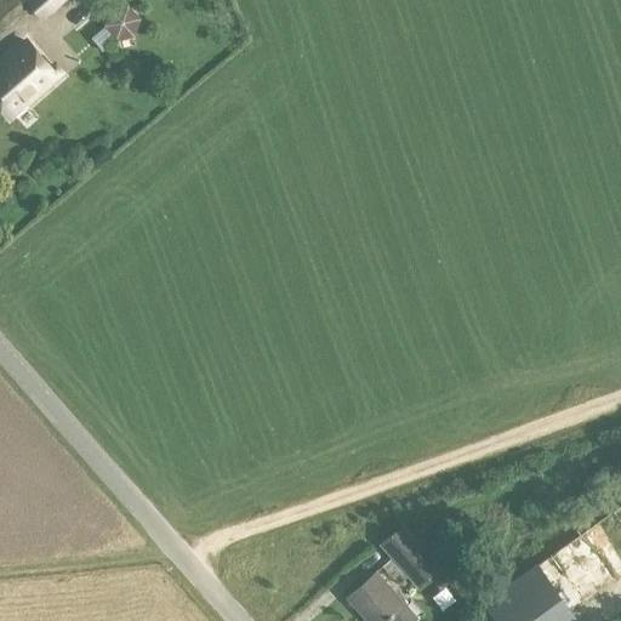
[(0,0),(0,36),(29,11),(17,0),(0,0)]
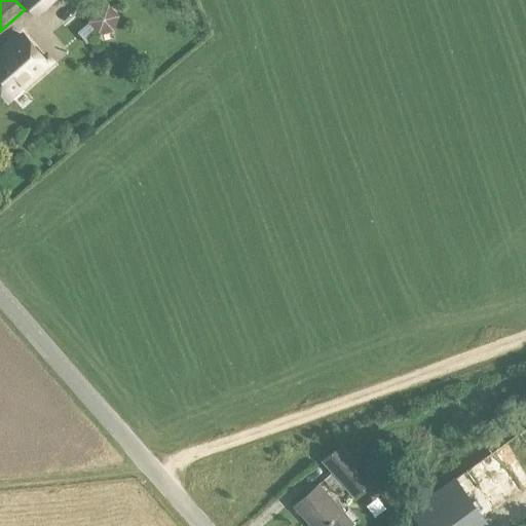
[(23,0),(37,17),(57,0),(23,0)]
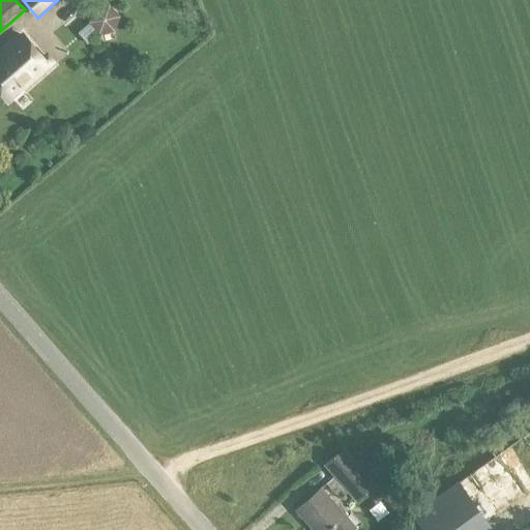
[(111,4),(93,7),(89,22),(86,22),(78,29),(89,43),(95,42),(99,34),(116,31),(121,17),(111,4)]
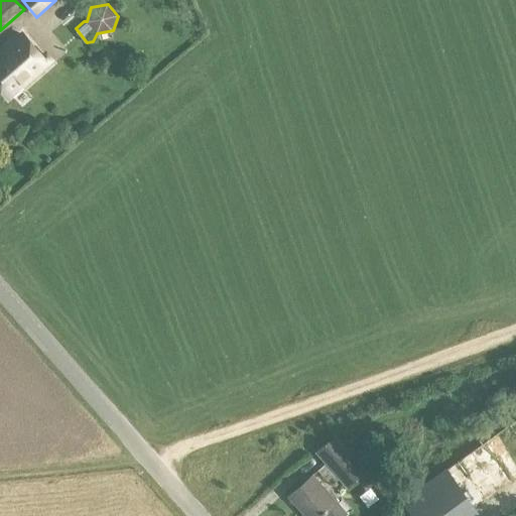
[(0,52),(0,87),(9,98),(49,63),(23,33),(0,52)]
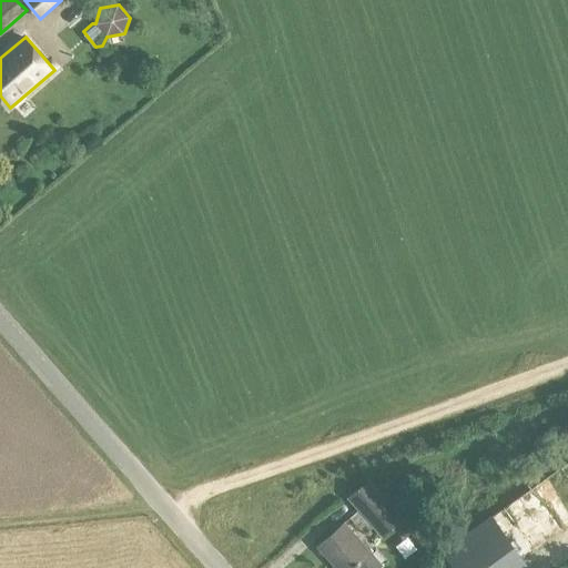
[(347,498),(383,538),(406,519),(369,479),(347,498)]
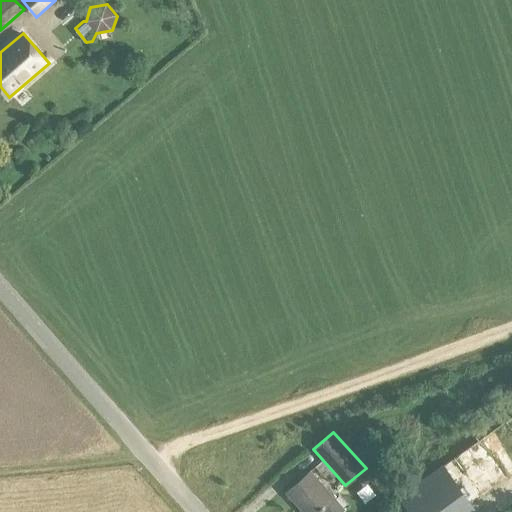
[(399,498),(409,511),(461,511),(470,506),(441,467),(399,498)]
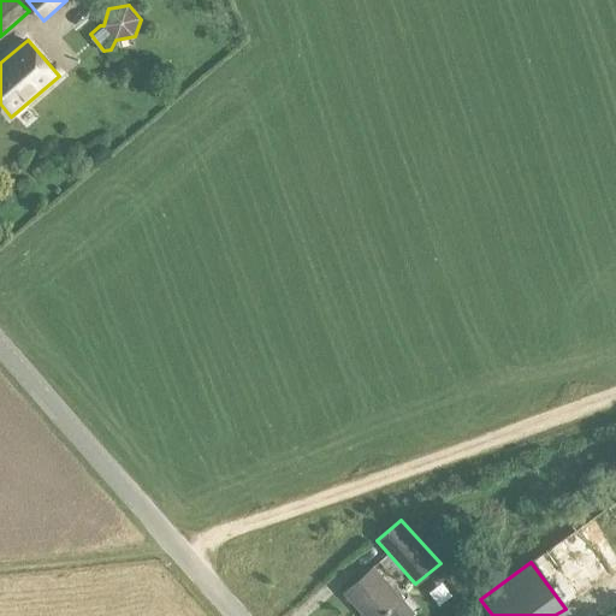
[(410,615),(414,614),(375,569),(347,593),(366,615),(383,615),(386,614),(389,615),(410,615)]
